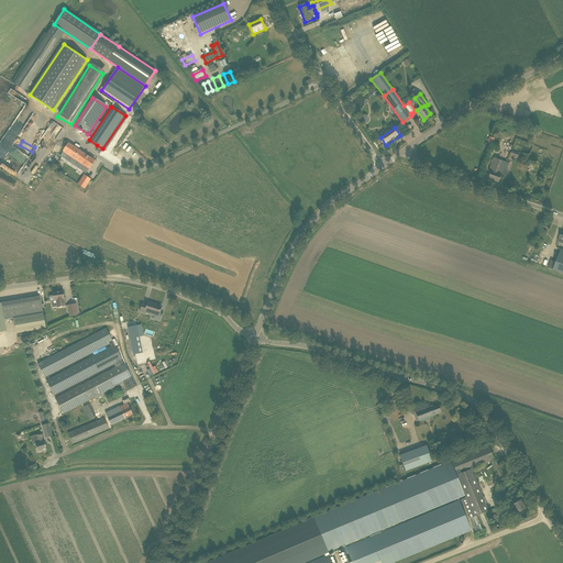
[(79,166),(80,166),(88,172),(95,161),(68,143),(61,155),(78,167),(79,166)]
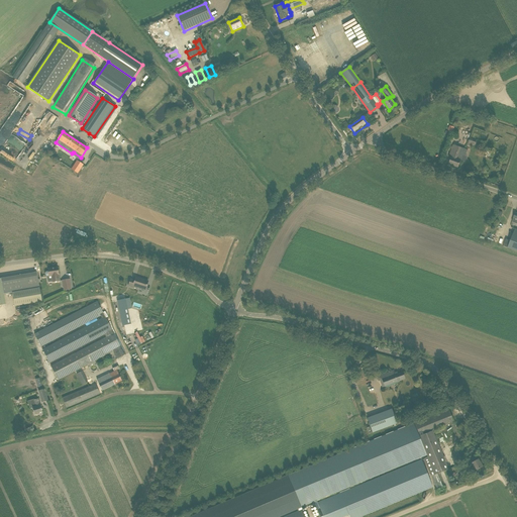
[(451,158),(449,165),(458,168),(462,154),(466,156),(468,150),(453,144),(449,157),(451,158)]
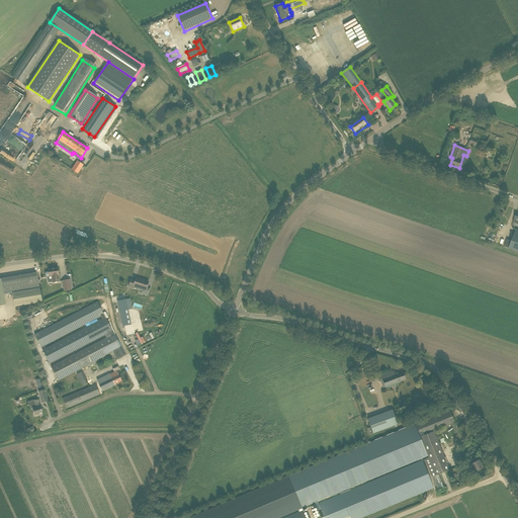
[(83,165),(80,163),(76,168),(74,166),(72,170),(78,174),(83,165)]
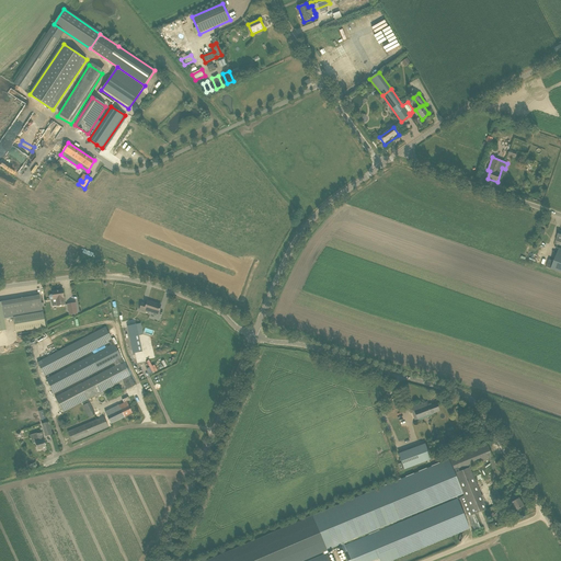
[(560,249),(559,249),(551,268),(560,272),(560,249)]
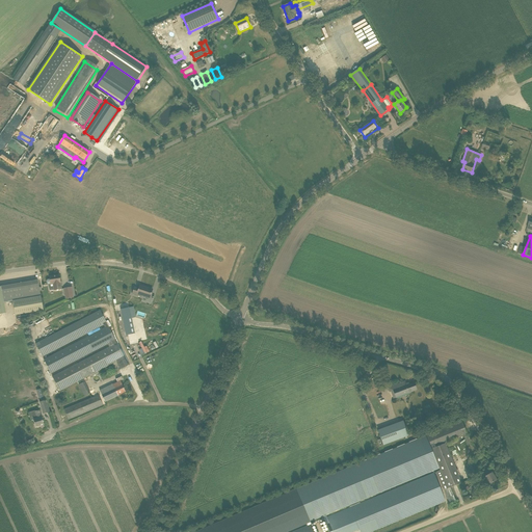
[(61,289),(60,283),(59,275),(50,276),(50,280),(48,280),(47,281),(47,284),(48,285),(53,284),(54,290),(61,289)]
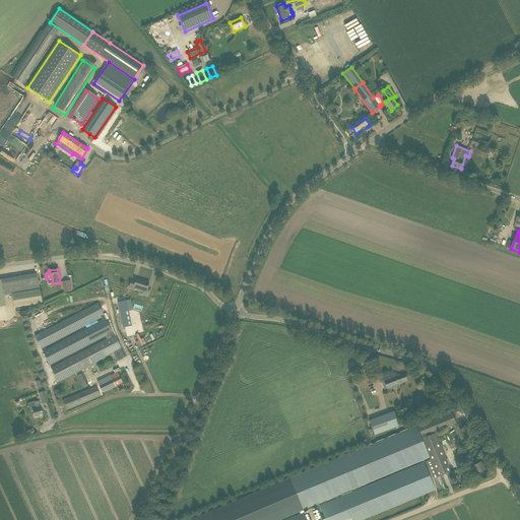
[(15,309),(29,306),(42,304),(40,288),(39,284),(37,274),(1,280),(4,296),(12,295),(14,308),(15,308),(15,309)]
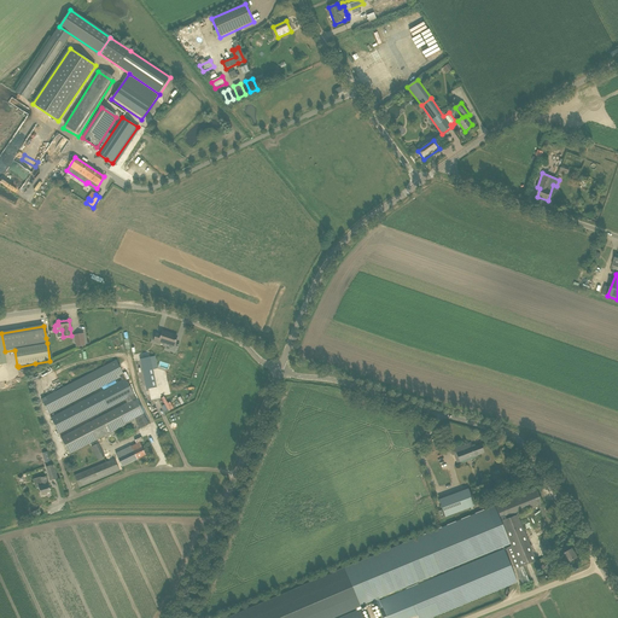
[(161,336),(156,334),(153,342),(164,345),(165,343),(174,347),(178,337),(162,332),(161,336)]
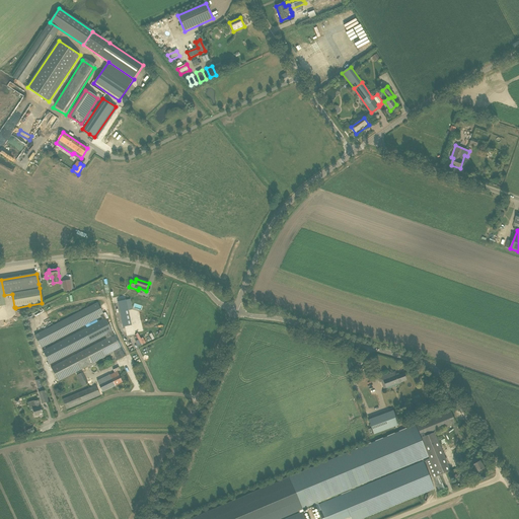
[(118,302),(123,326),(132,325),(127,300),(118,302)]
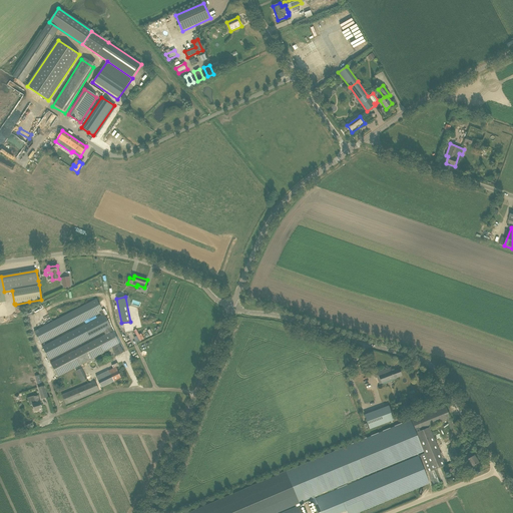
[(110,333),(106,335),(50,364),(57,377),(112,349),(116,356),(123,352),(117,340),(119,339),(117,335),(115,336),(102,312),(103,312),(96,300),(34,332),(41,344),(99,313),(101,316),(42,347),(49,360),(108,330),(110,333)]
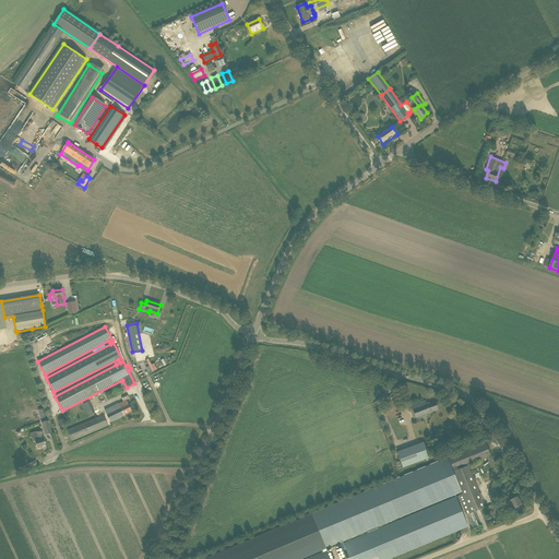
[(106,414),(103,415),(108,426),(111,424),(110,420),(132,412),(127,402),(127,400),(105,411),(106,414)]
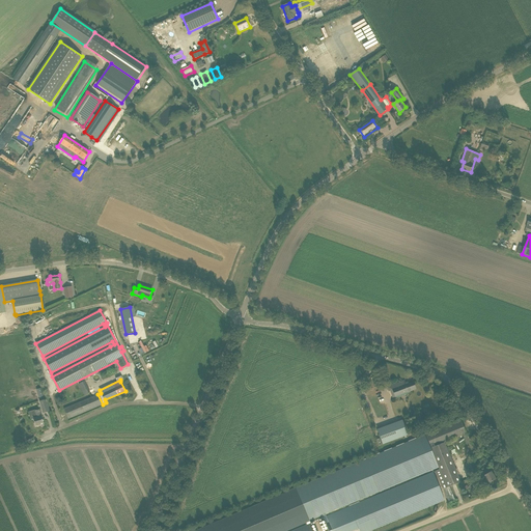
[(84,381),(78,384),(84,395),(90,392),(84,381)]
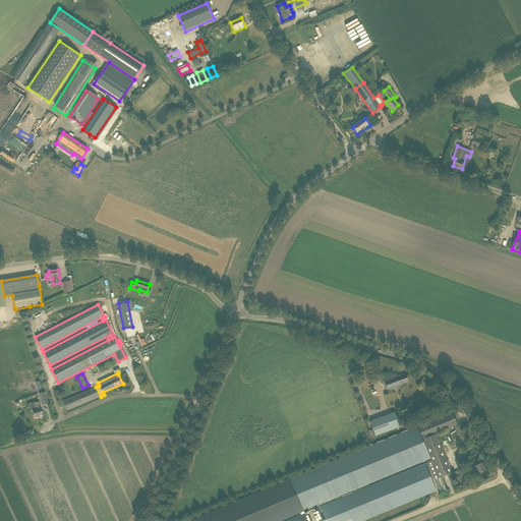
[(397,373),(380,380),(382,384),(385,383),(388,390),(408,383),(405,374),(398,378),(397,373)]
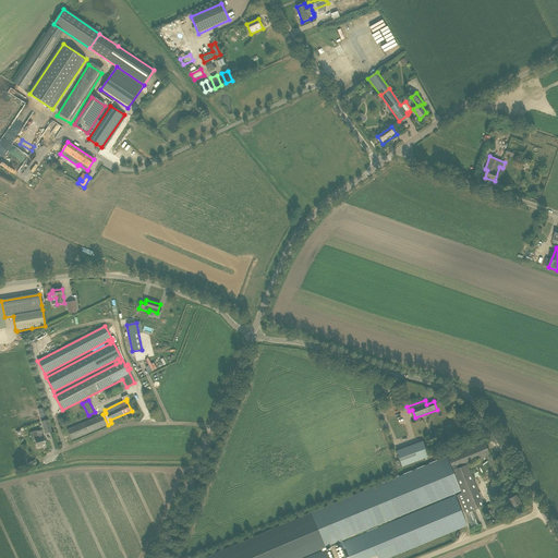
[(67,429),(71,440),(108,425),(102,414),(99,416),(95,417),(67,429)]
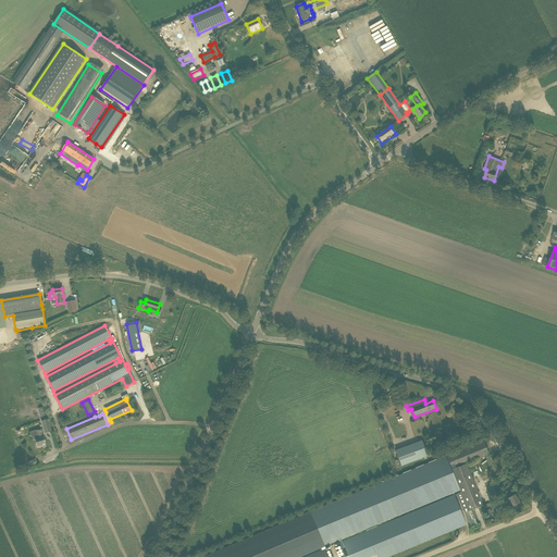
[(46,433),(50,432),(51,432),(48,420),(41,421),(46,433)]
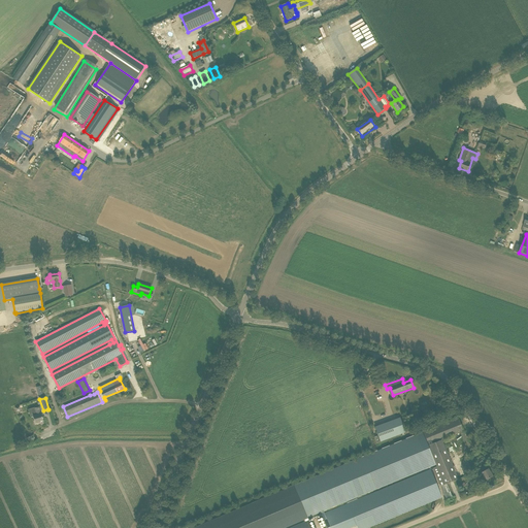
[(33,417),(35,424),(43,422),(41,414),(39,407),(35,408),(34,407),(28,409),(30,418),(33,417)]
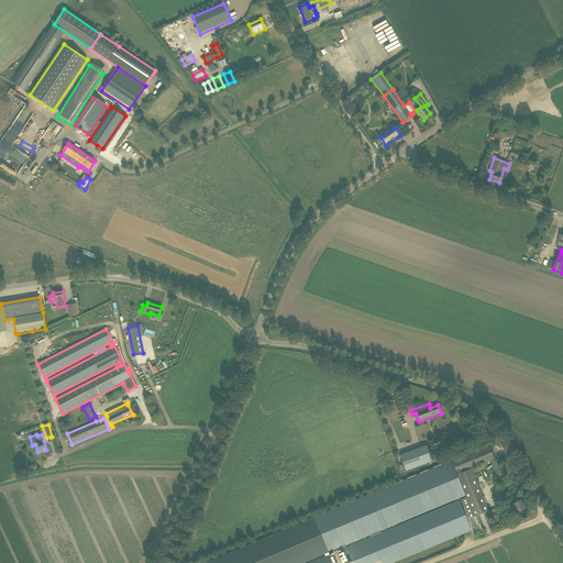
[(406,471),(432,462),(426,445),(399,455),(406,471)]
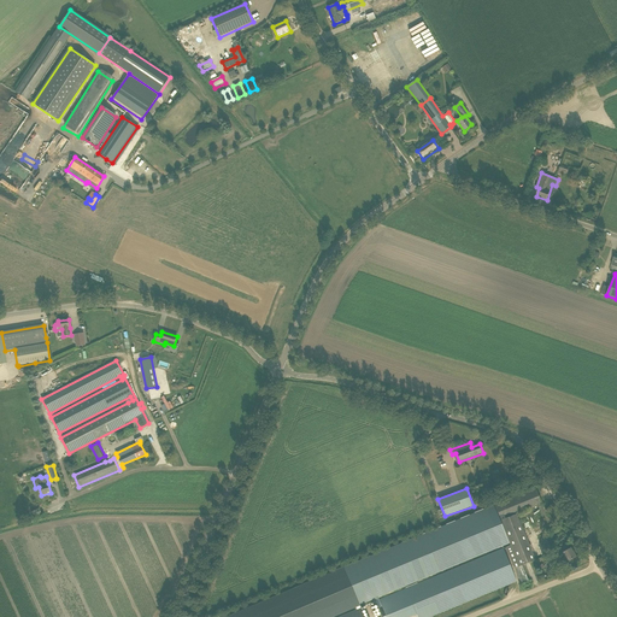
[(532,551),(522,526),(517,513),(541,503),(535,488),(494,505),(501,521),(500,521),(510,545),(511,546),(506,547),(515,569),(517,568),(518,570),(523,568),(522,565),(526,564),(527,563),(530,563),(535,560),(532,551)]
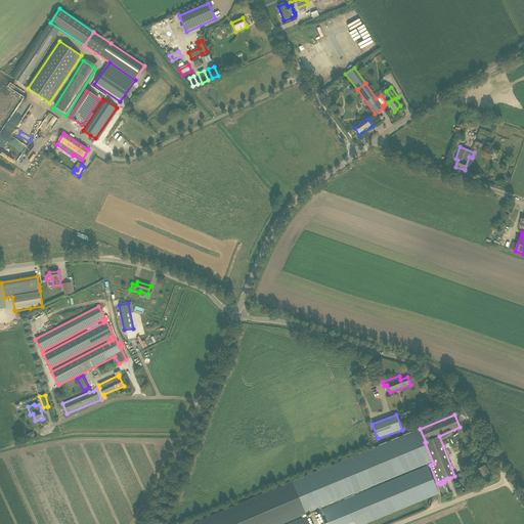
[(412,432),(291,482),(305,515),(305,517),(318,512),(322,523),(364,523),(438,494),(412,432)]
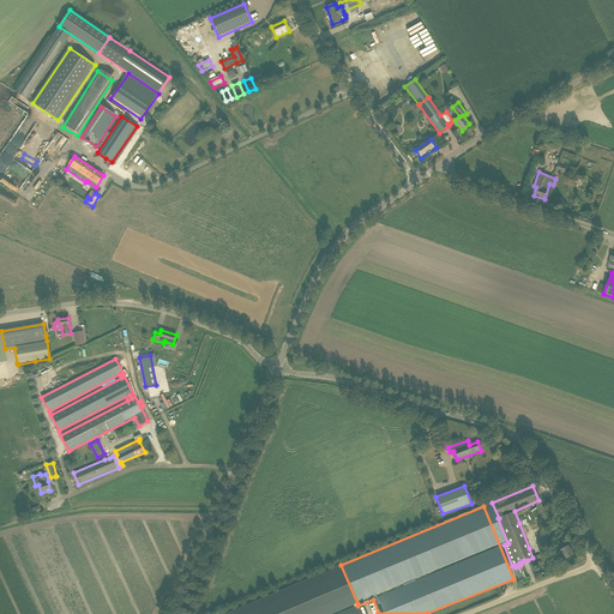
[(539,539),(541,542),(545,547),(552,542),(547,534),(539,539)]
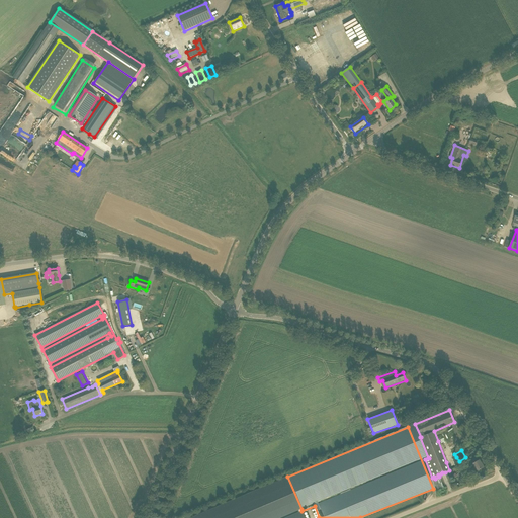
[(471,461),(466,464),(462,466),(468,478),(478,472),(478,471),(483,467),(479,460),(472,464),(471,461)]
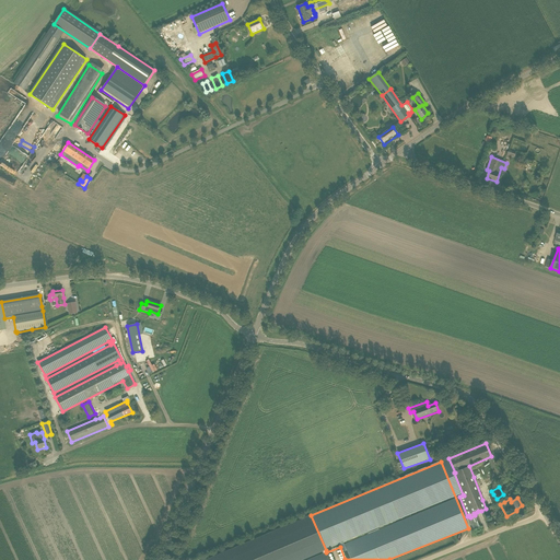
[(301,559),(326,550),(311,515),(205,559),(301,559)]
